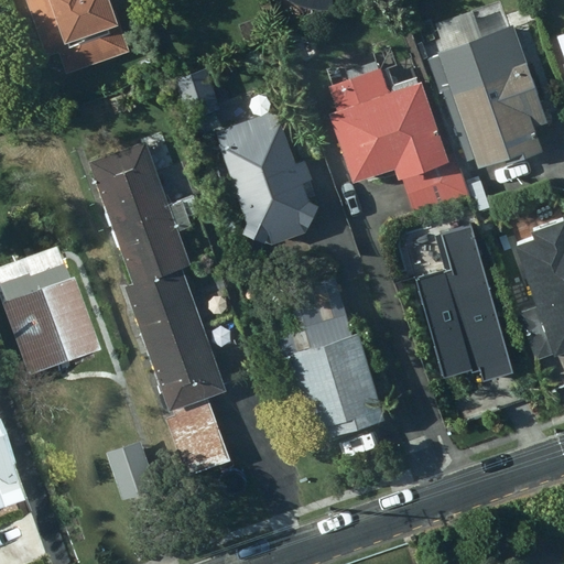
[(25,0),(46,58),(60,54),(66,74),(130,53),(111,0),(25,0)]
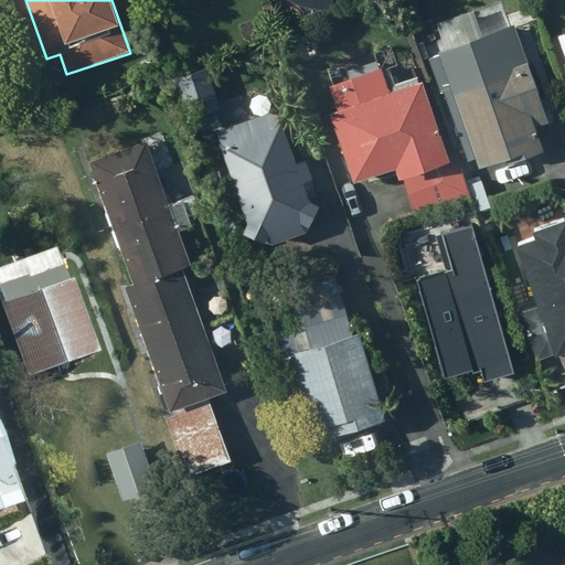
[(285,0),(296,4),(307,9),(320,10),(332,11),(331,0),(285,0)]
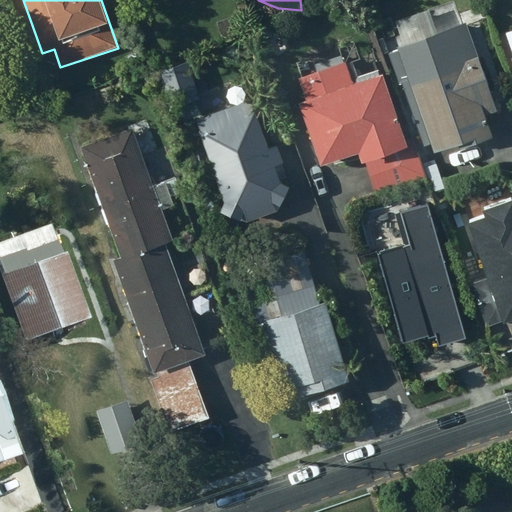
[(497,113),(466,24),(398,48),(410,80),(402,82),(424,146),(432,143),(435,154),(456,146),(458,152),(494,140),(486,117),(497,113)]
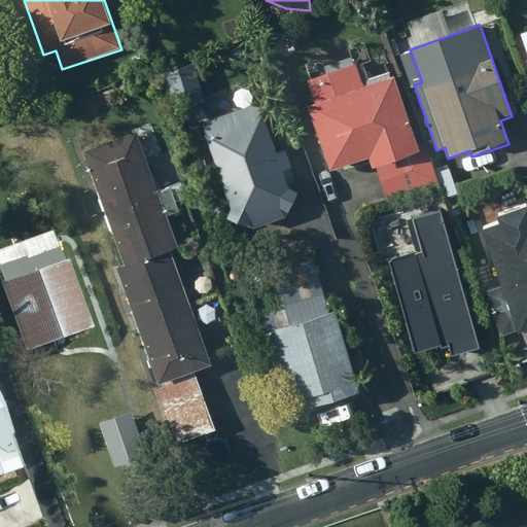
[(315,104),(308,107),(330,175),(370,161),(373,170),(377,168),(388,201),(437,184),(424,143),(417,145),(392,71),(367,79),(362,63),(354,66),(351,57),(324,67),(326,75),(307,81),(315,104)]
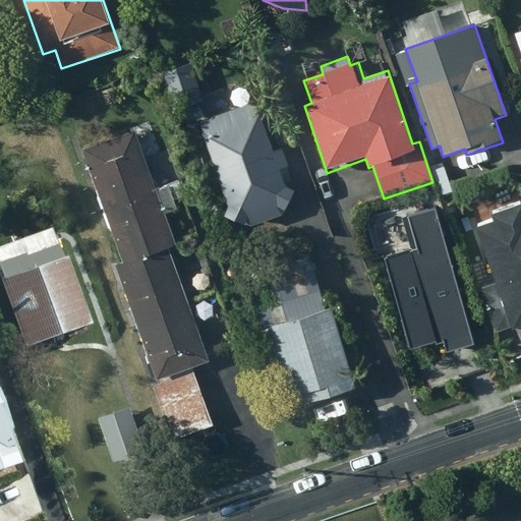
[(191,64),(161,73),(174,112),(204,101),(191,64)]
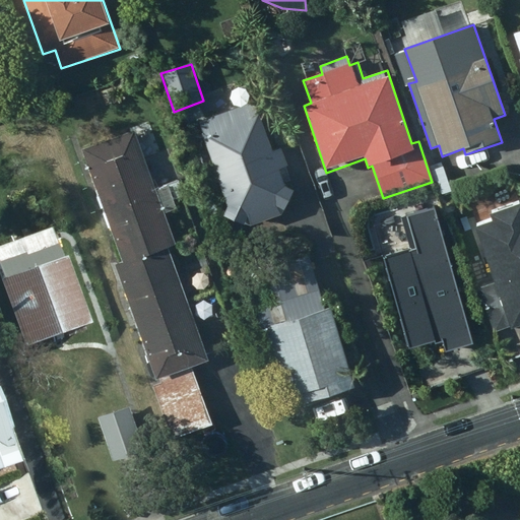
[(253,102),(198,123),(228,207),(223,216),(244,225),(247,218),(250,225),(280,215),(295,191),(284,186),(278,170),(287,168),(280,148),(271,151),(253,102)]
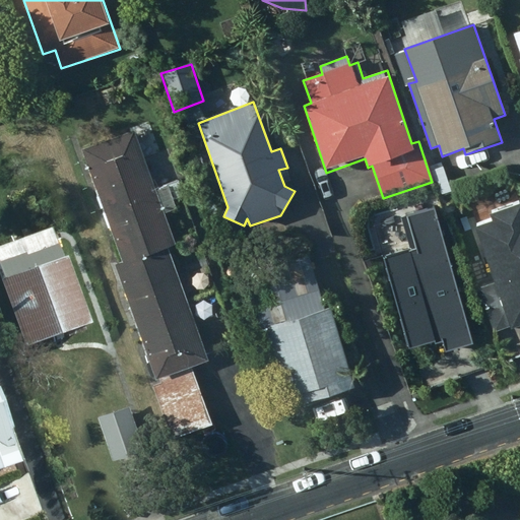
[(82,149),(103,204),(154,186),(135,131),(82,149)]
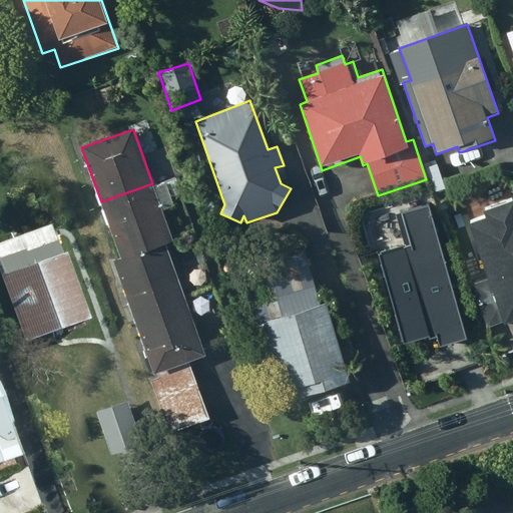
[(174,243),(152,183),(101,201),(121,259),(164,243),(165,246),(174,243)]
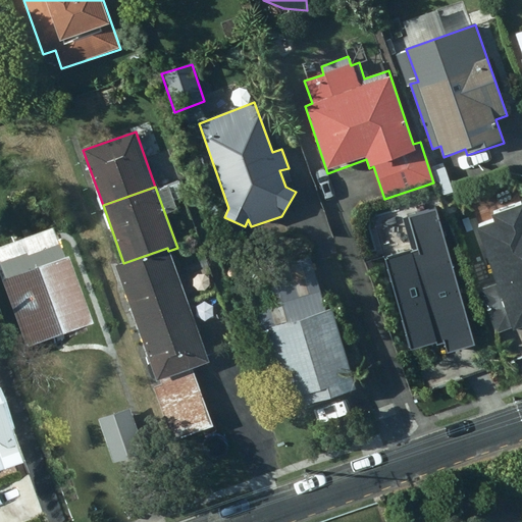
[(521,203),(484,216),(519,318),(521,317),(521,203)]
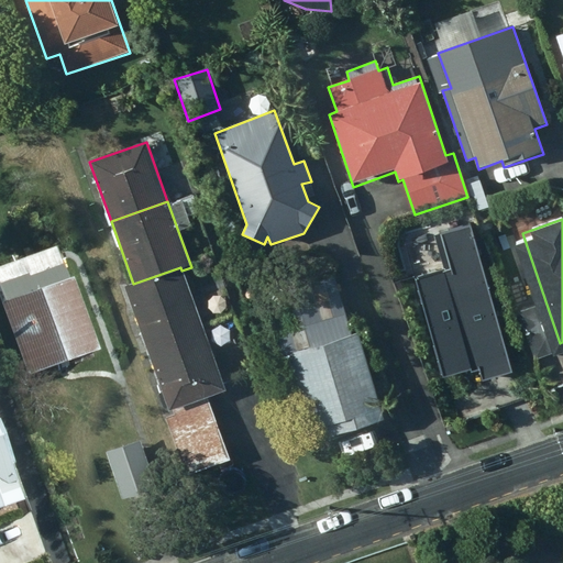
[(512,374),(475,240),(444,247),(450,267),(415,277),(441,371),(460,365),(459,360),(476,354),(484,382),(512,374)]
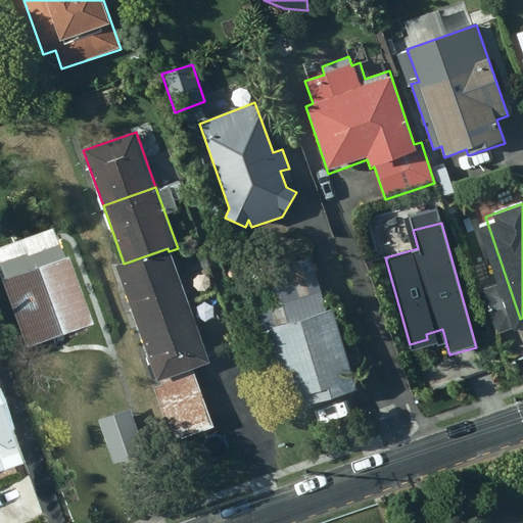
[(0,277),(3,285),(0,285),(0,293),(22,354),(89,330),(64,263),(62,264),(56,247),(26,259),(24,256),(0,265),(0,277)]
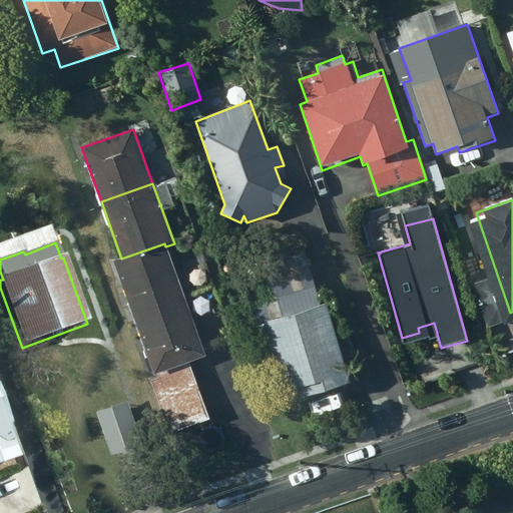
[(112,262),(131,314),(183,296),(165,246),(164,243),(121,259),(112,262)]
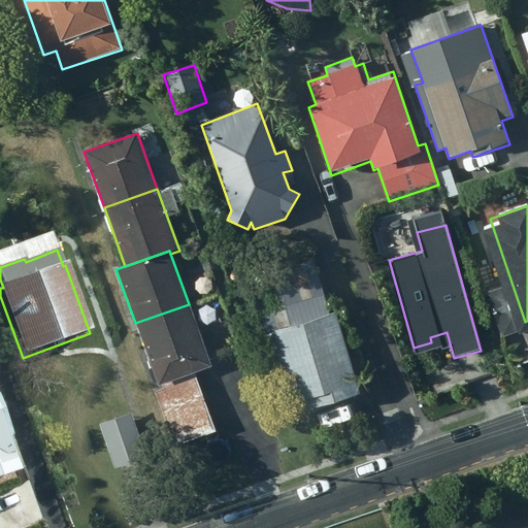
[(360,395),(335,312),(329,314),(314,259),(275,271),(286,304),(259,312),(266,335),(272,333),(294,404),(306,400),(309,410),(360,395)]
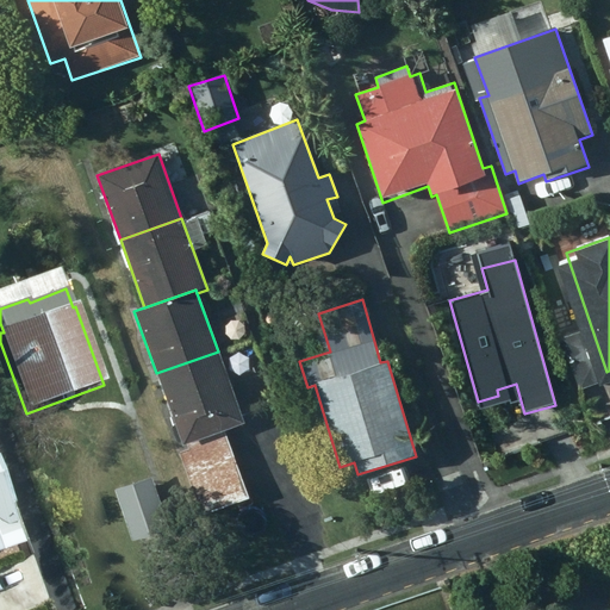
[(182,447),(187,444),(225,431),(244,424),(218,352),(156,373),(182,447)]
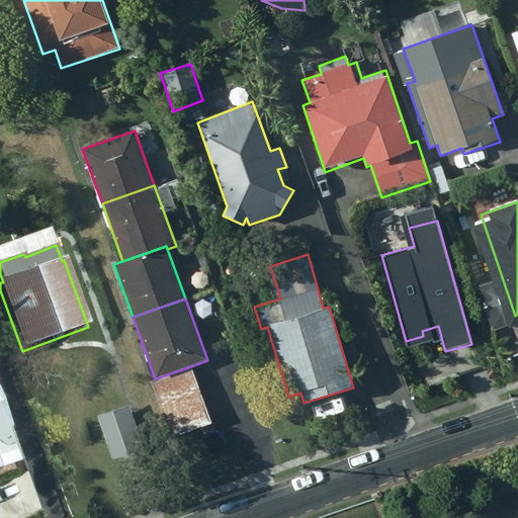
[(211,423),(191,366),(159,377),(161,383),(153,386),(171,437),(211,423)]
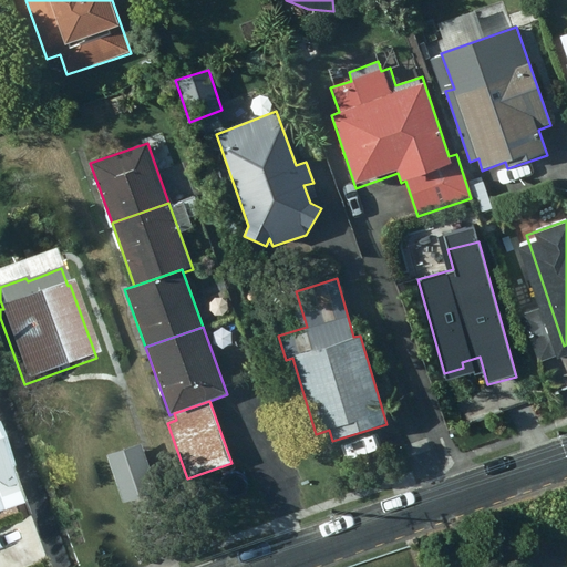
[(143,440),(110,452),(129,501),(162,488),(143,440)]
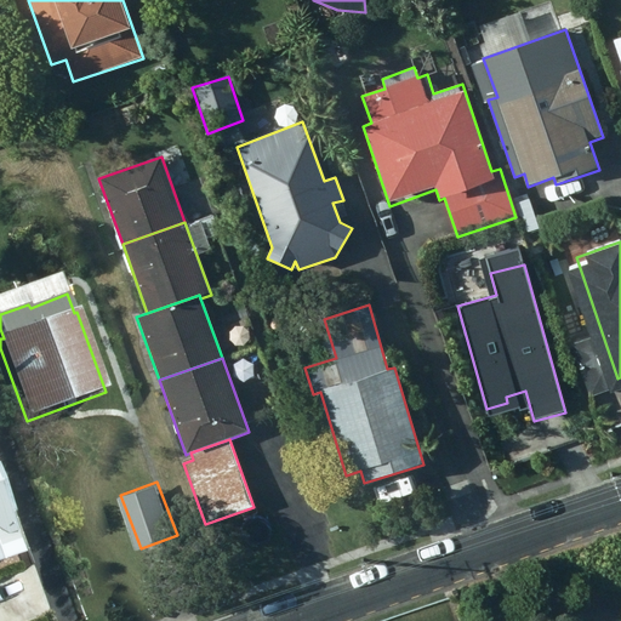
[(0,564),(21,557),(15,539),(12,540),(0,506),(0,564)]
